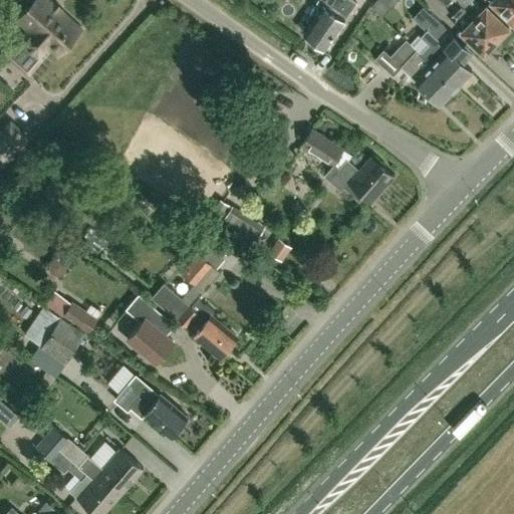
[(57,54),(80,27),(49,0),(33,0),(18,18),(36,35),(29,42),(43,56),(50,48),(57,54)]
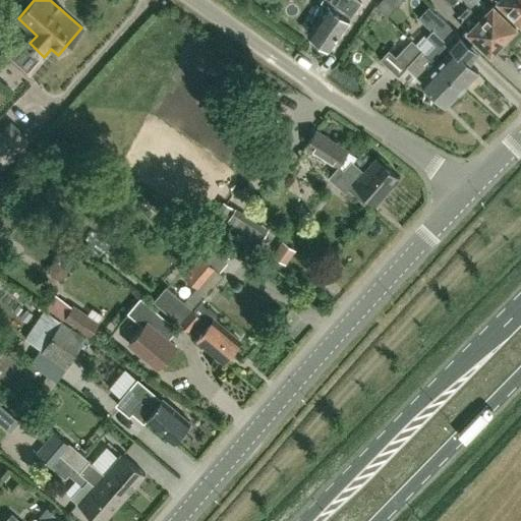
[(330,48),(361,0),(360,0),(321,0),(321,1),(327,5),(307,33),(330,48)]
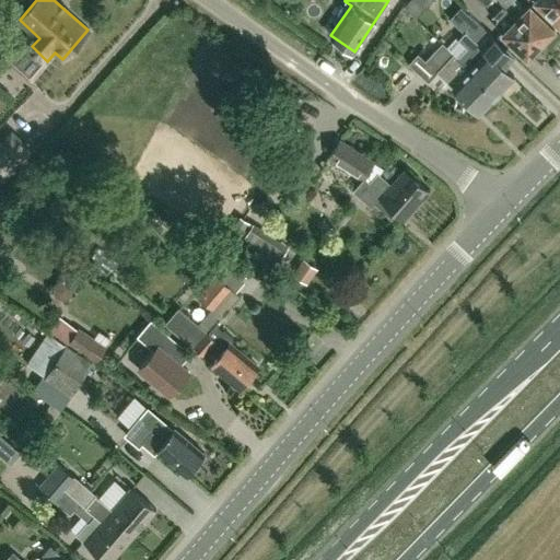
[(527,56),(540,42),(497,0),(478,0),(487,8),(488,9),(497,18),(496,25),(503,32),(502,32),(527,56)]
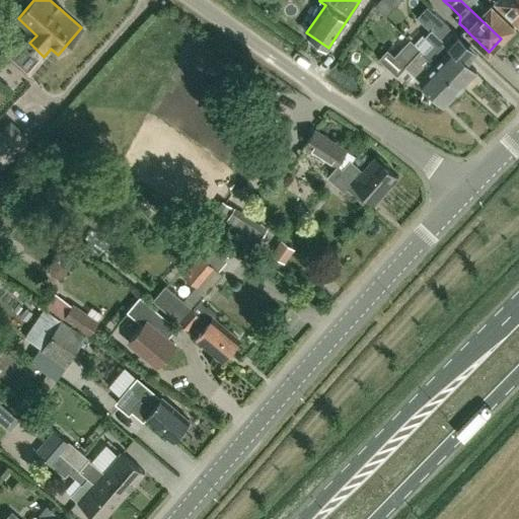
[(460,0),(501,39),(514,25),(490,3),(486,8),(475,0),(460,0)]
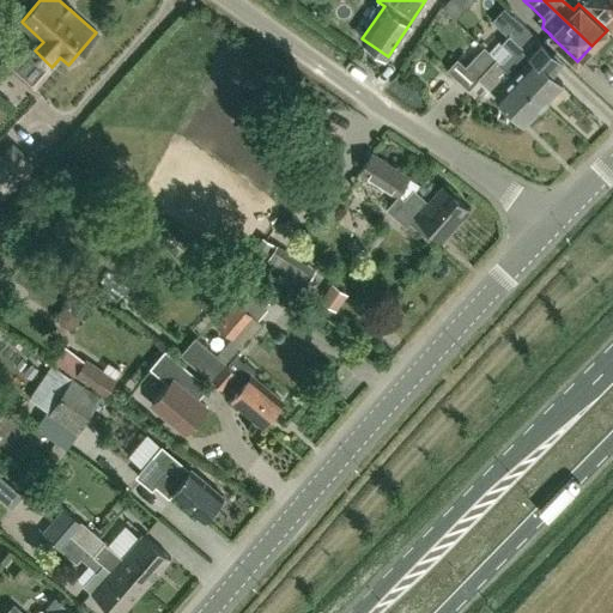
[(612,0),(586,0),(612,25),(612,24),(612,0)]
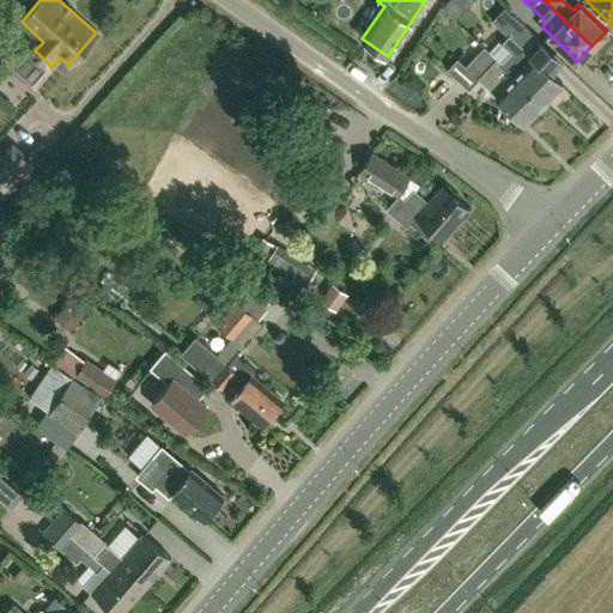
[(544,103),(563,84),(522,46),(533,34),(504,6),(492,19),(509,35),(502,42),(511,52),(502,64),(501,64),(544,103)]
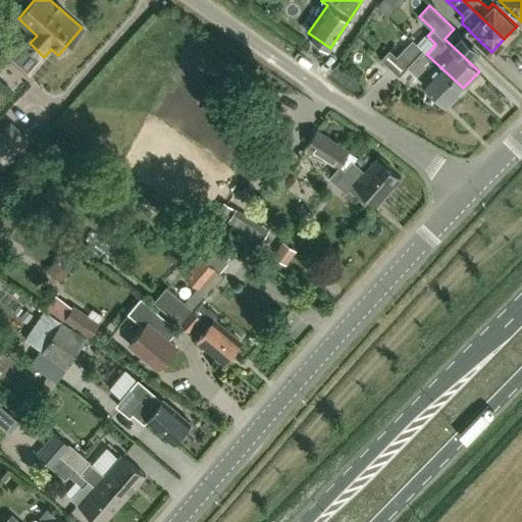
[(0,64),(13,50),(0,37),(0,64)]
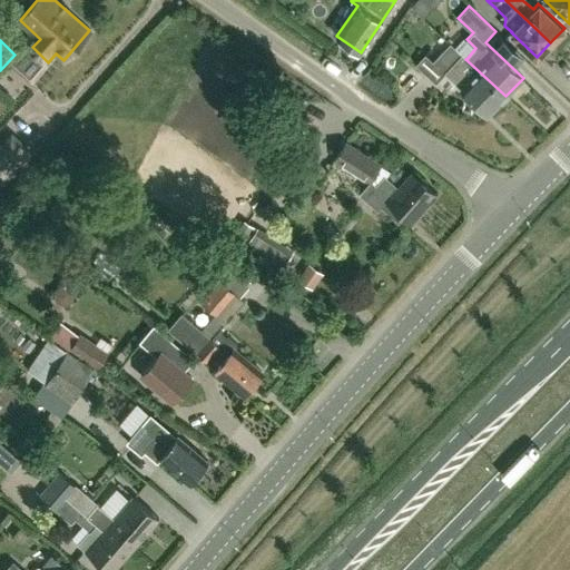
[(505,96),(465,59),(467,59),(450,43),(432,61),(425,55),(415,65),(436,84),(446,72),(463,87),(461,89),(489,115),(505,96)]
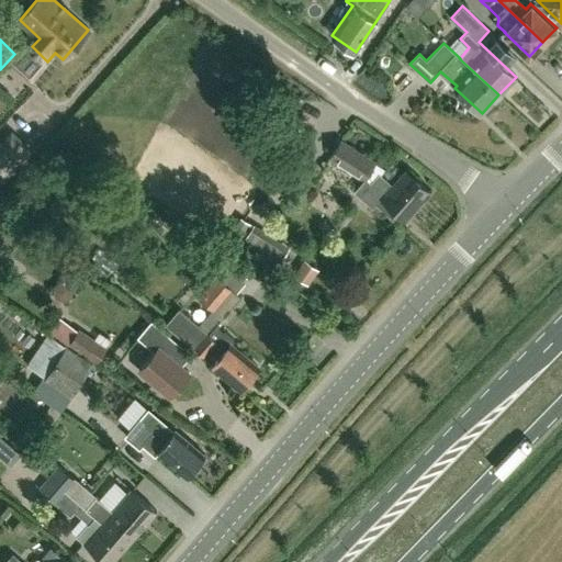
[(0,91),(0,122),(15,105),(0,91)]
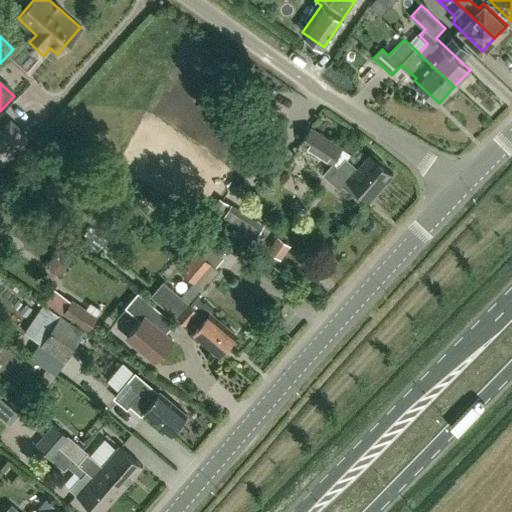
[(0,164),(3,167),(31,137),(11,118),(0,128),(0,164)]
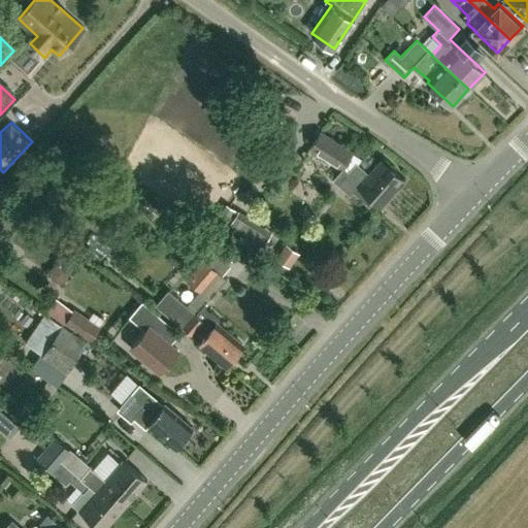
[(382,205),(404,179),(381,159),(368,172),(357,163),(361,158),(320,132),(310,147),(342,168),(333,178),(350,193),(353,189),(369,203),(373,199),(382,205)]
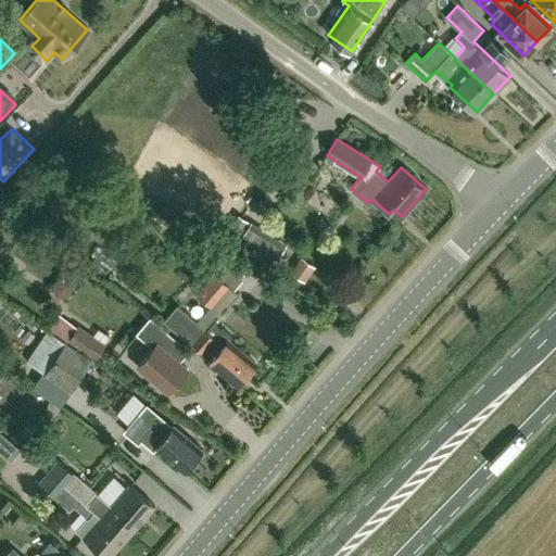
[(235,247),(269,269),(278,255),(286,244),(250,222),(243,232),(235,247)]
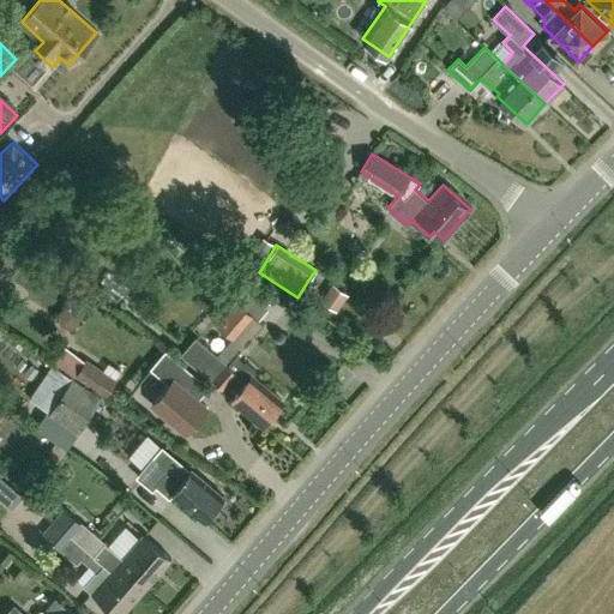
[(122,298),(131,286),(108,269),(100,280),(122,298)]
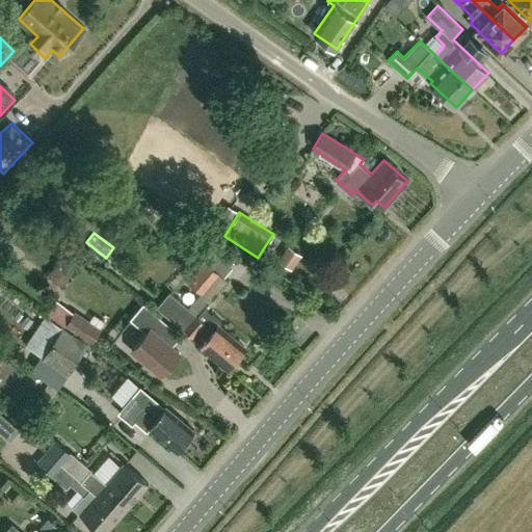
[(288,245),(278,259),(292,268),(301,255),(288,245)]
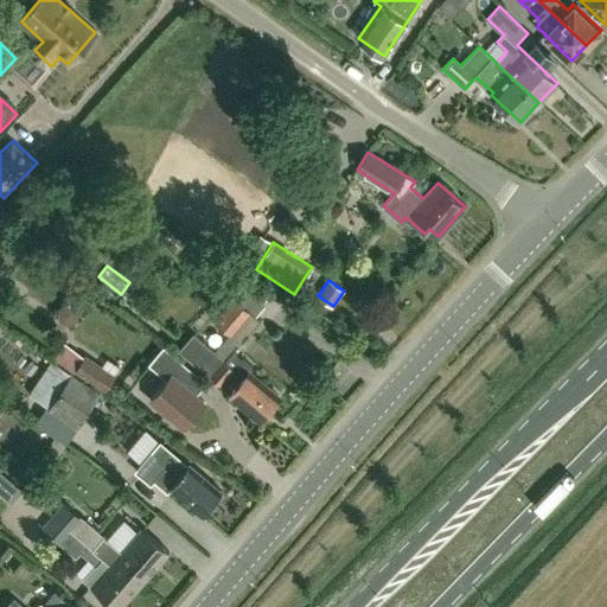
[(230,333),(250,311),(235,298),(215,320),(230,333)]
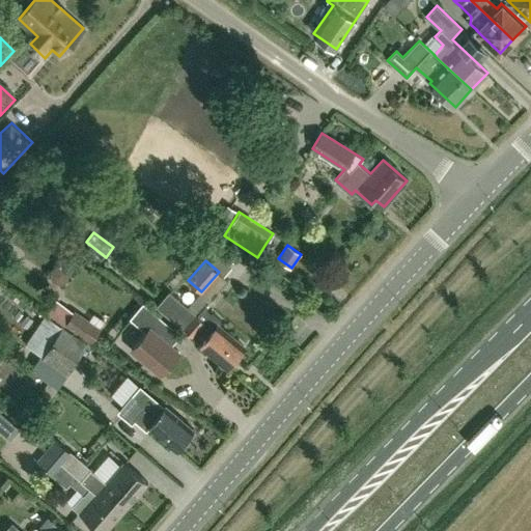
[(218,324),(222,319),(212,311),(212,310),(204,305),(197,314),(188,307),(170,291),(159,306),(176,322),(193,336),(195,333),(202,340),(199,343),(226,366),(244,345),(218,324)]
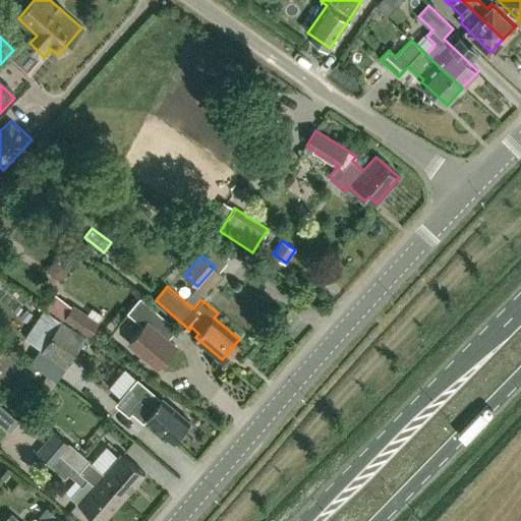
[(157,366),(175,344),(168,339),(177,328),(140,296),(127,311),(143,325),(128,342),(157,366)]
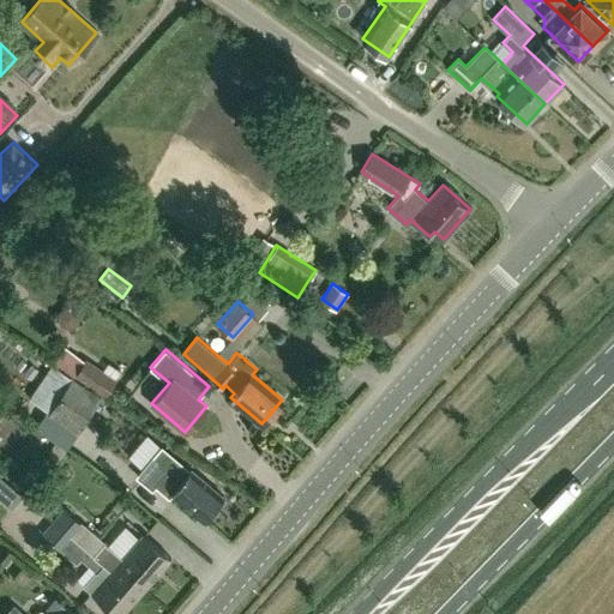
[(106,393),(115,379),(85,360),(76,373),(106,393)]
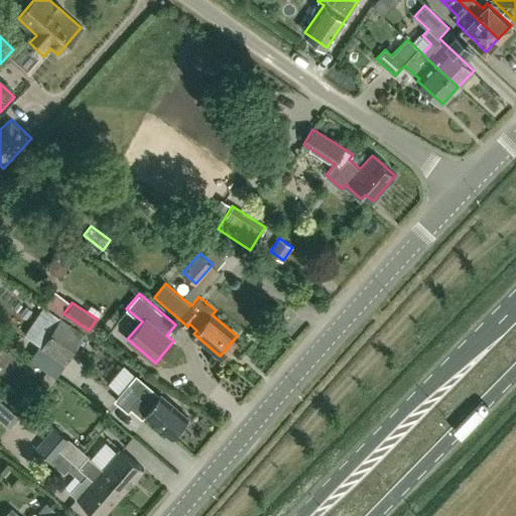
[(59,316),(43,305),(25,334),(41,345),(40,347),(66,364),(86,333),(60,315),(59,316)]
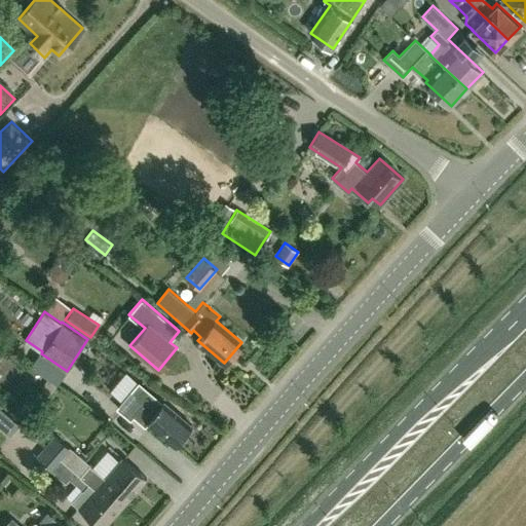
[(187,437),(184,434),(191,424),(164,402),(163,402),(139,381),(117,407),(130,419),(135,415),(145,424),(147,421),(174,445),(176,443),(179,445),(187,437)]
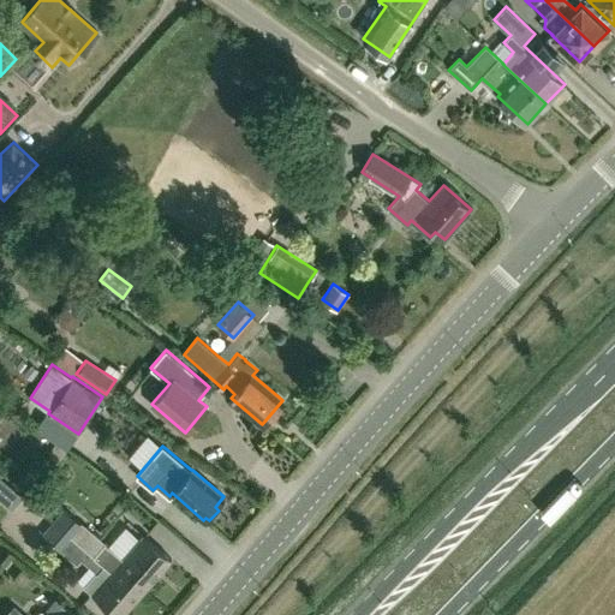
[(0,499),(12,509),(24,496),(0,475),(0,499)]
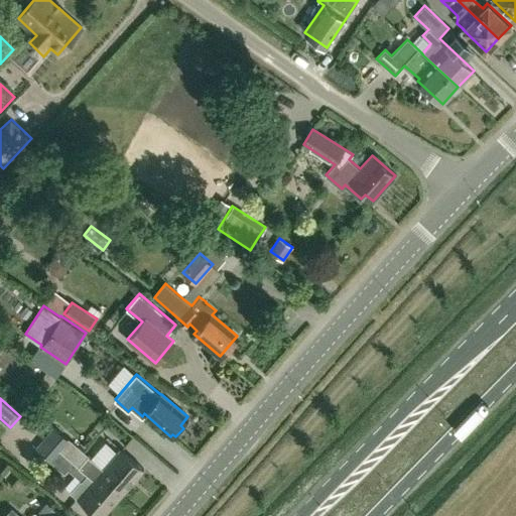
[(103,469),(54,426),(44,437),(70,459),(104,489),(106,487),(109,486),(121,495),(143,469),(120,448),(103,469)]
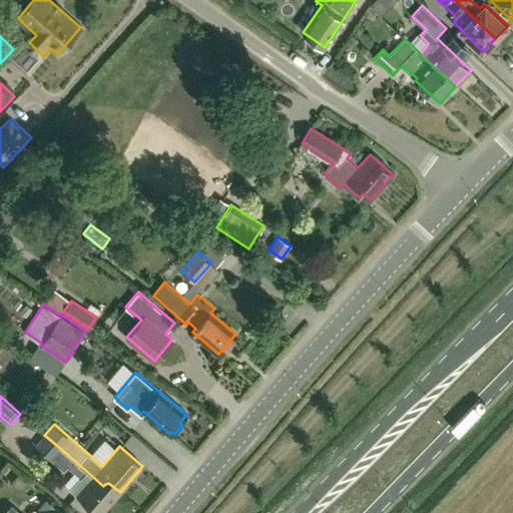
[(103,486),(69,456),(44,435),(36,445),(64,470),(68,465),(80,476),(69,488),(77,495),(98,512),(101,512),(120,492),(108,483),(105,484),(103,486)]
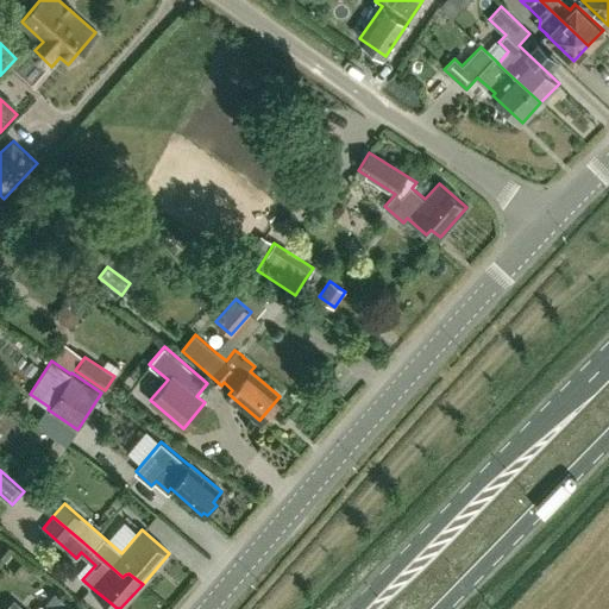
[(70,604),(55,591),(45,603),(52,608),(75,608),(70,604)]
